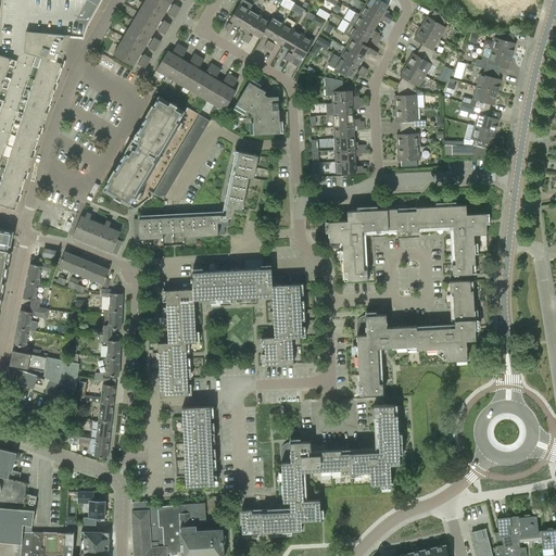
[(86,32),(87,29),(88,25),(89,23),(91,21),(102,0),(0,0),(0,203),(15,210),(19,201),(16,200),(19,193),(21,194),(26,178),(24,178),(26,172),(28,172),(33,156),(32,155),(33,149),(35,150),(40,134),(38,134),(40,127),(42,127),(48,112),(46,111),(48,104),(50,105),(55,89),(53,89),(55,83),(57,83),(62,67),(64,67),(64,54),(71,36),(83,37),(83,39),(84,39),(84,37),(85,34),(86,33),(86,32)]
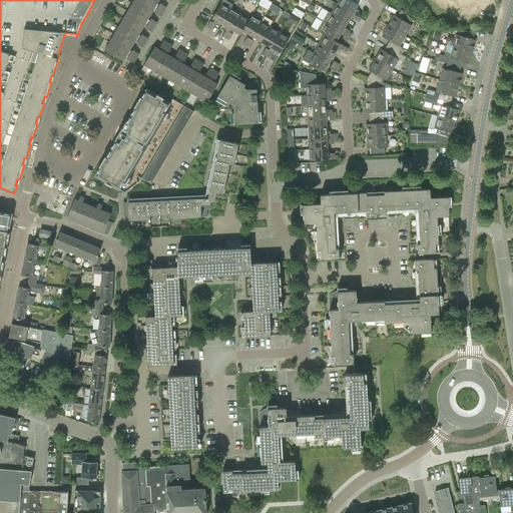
[(133,0),(132,2),(132,3),(151,14),(155,6),(145,0),(133,0)]
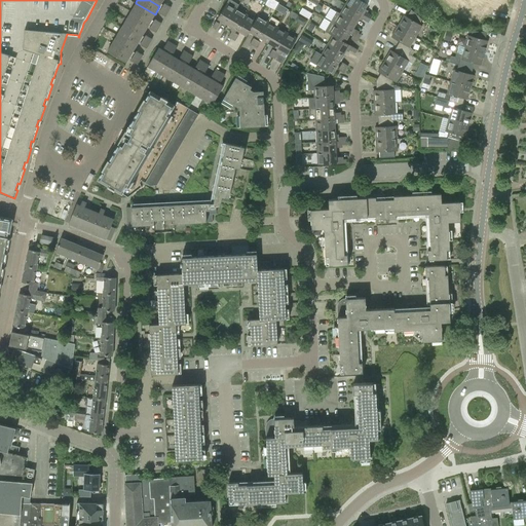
[(274,10),(278,3),(272,0),(268,0),(266,5),(274,10)]
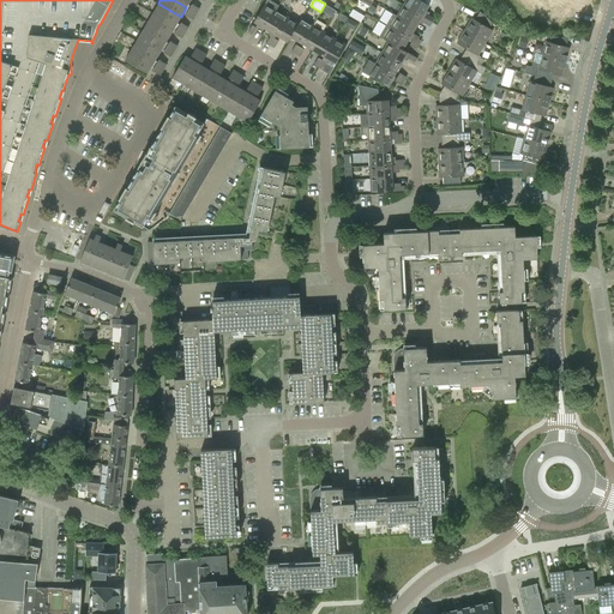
[(422,17),(429,5),(420,0),(407,0),(403,6),(432,23),(434,18),(428,14),(426,18),(422,17)]
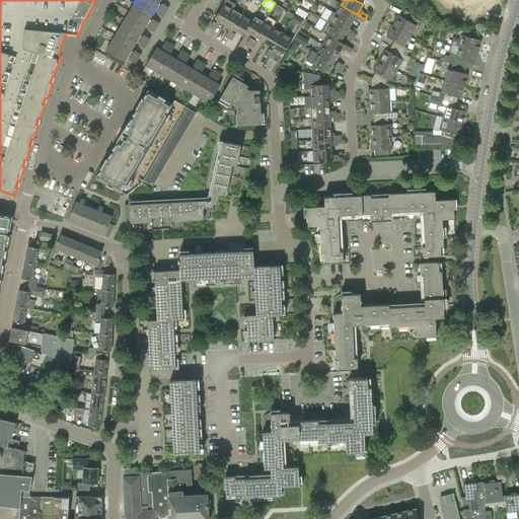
[(224,23),(233,8),(224,2),(215,18),(224,23)]
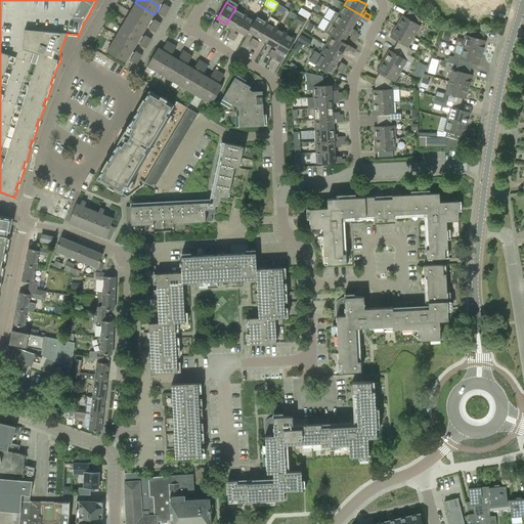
[(131,10),(131,11),(149,23),(149,22),(155,14),(135,3),(131,10)]
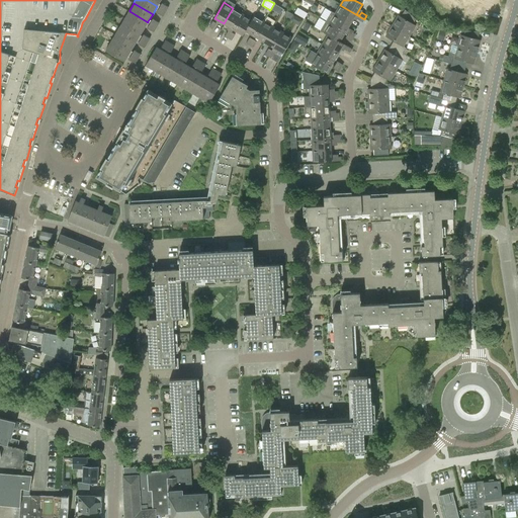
[(354,19),(357,19),(362,22),(364,19),(340,5),(335,13),(335,14),(351,23),(353,19),(354,19)]
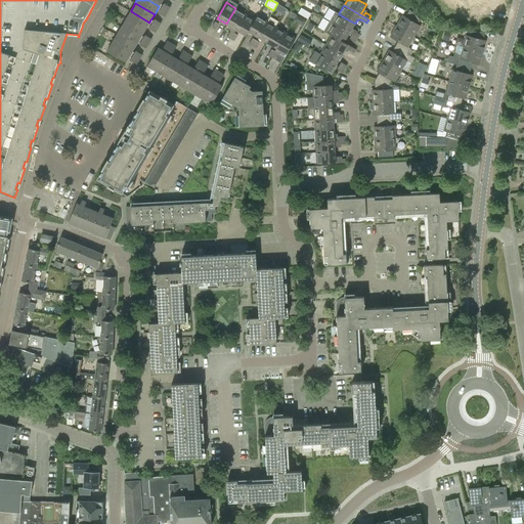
[(300,7),(298,13),(309,17),(311,11),(300,7)]
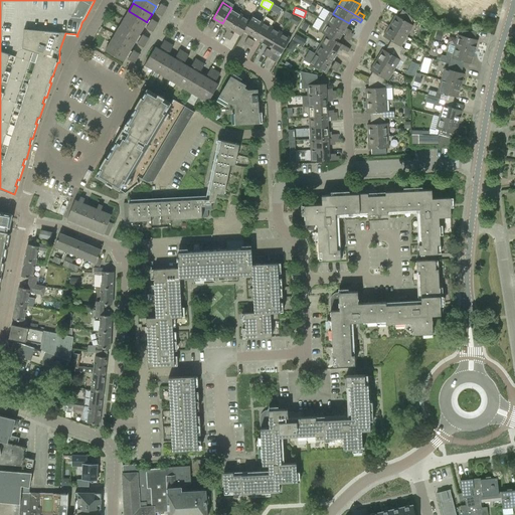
[(227,30),(230,32),(232,29),(241,14),(231,8),(222,23),(227,26),(226,27),(227,30)]
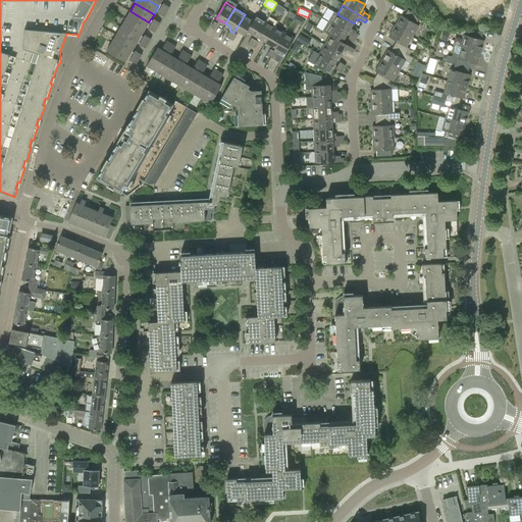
[(395,25),(412,37),(419,25),(416,24),(419,19),(408,10),(404,17),(401,15),(395,25)]
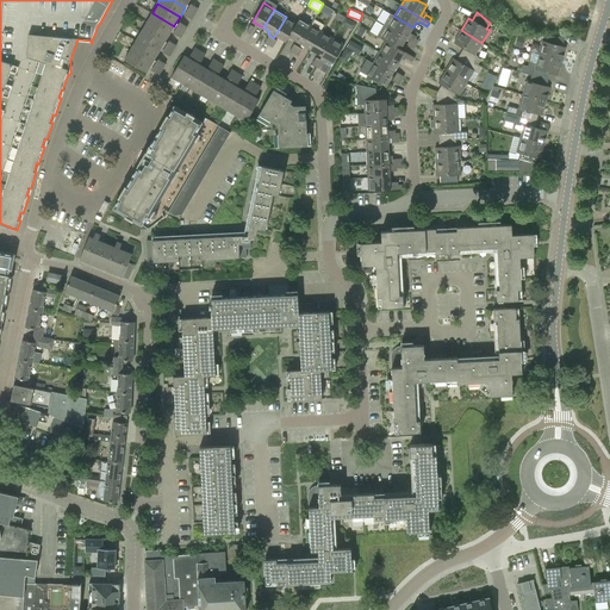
[(148,20),(147,23),(168,35),(169,33),(174,26),(153,13),(148,20)]
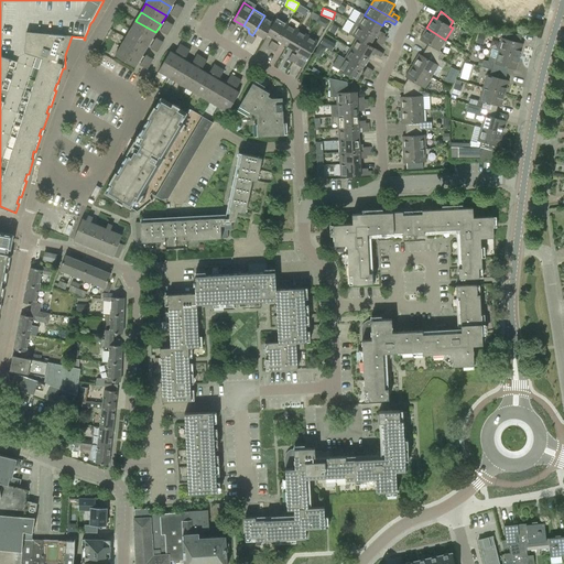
[(376,35),(379,38),(384,41),(387,38),(381,33),(380,31),(379,30),(382,25),(365,15),(365,14),(361,12),(355,23),(376,35)]
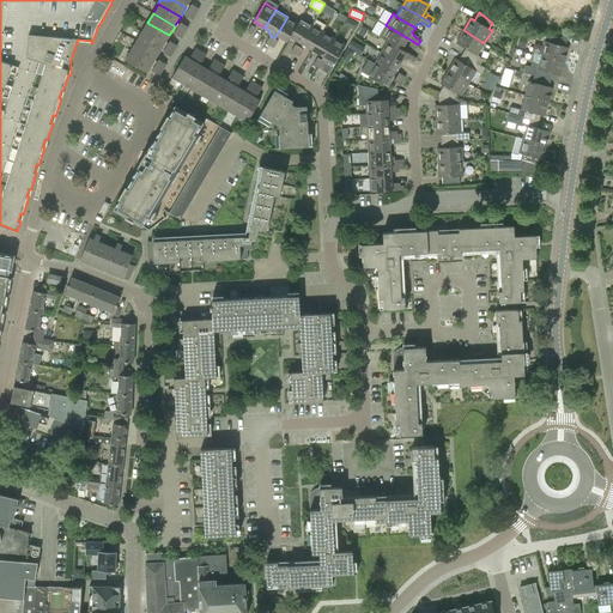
[(287,17),(277,35),(287,42),(290,37),(298,23),(287,17)]
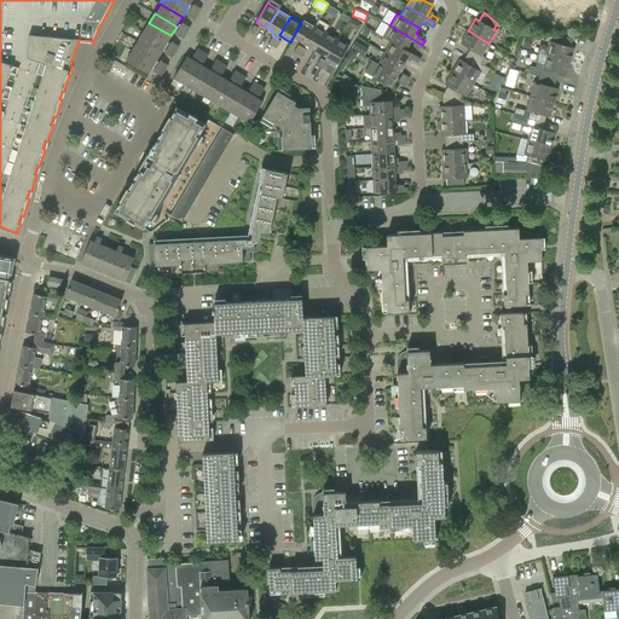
[(301,23),(293,38),(305,44),(316,24),(304,18),(301,23)]
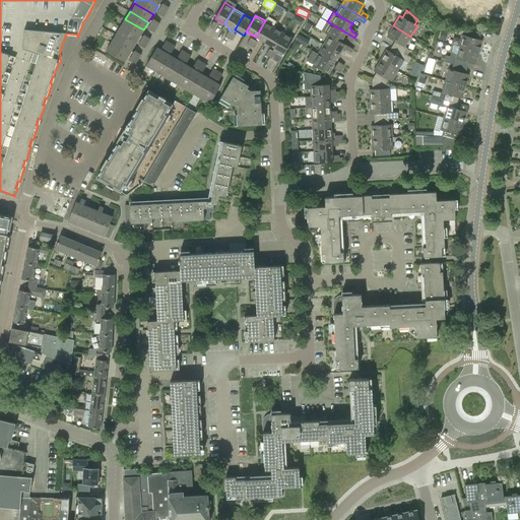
[(121,25),(120,26),(139,38),(139,37),(143,29),(125,19),(121,25)]
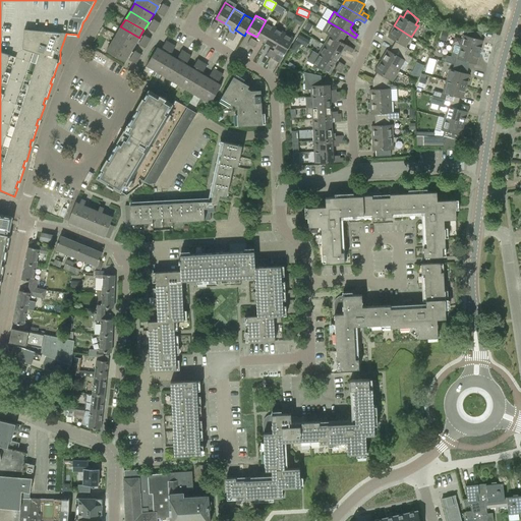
[(266,20),(256,37),(266,42),(275,26),(266,20)]
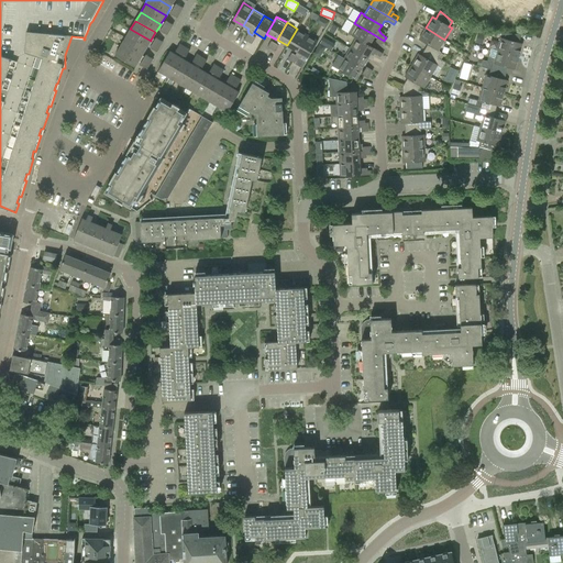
[(375,35),(354,23),(348,33),(356,39),(370,45),(375,35)]
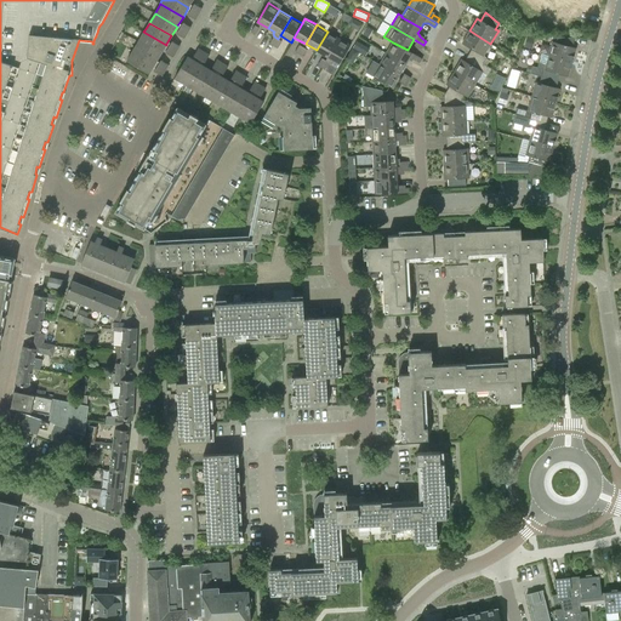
[(490,44),(469,30),(462,44),(471,50),(468,55),(483,64),(483,63),(486,58),(483,56),(490,44)]
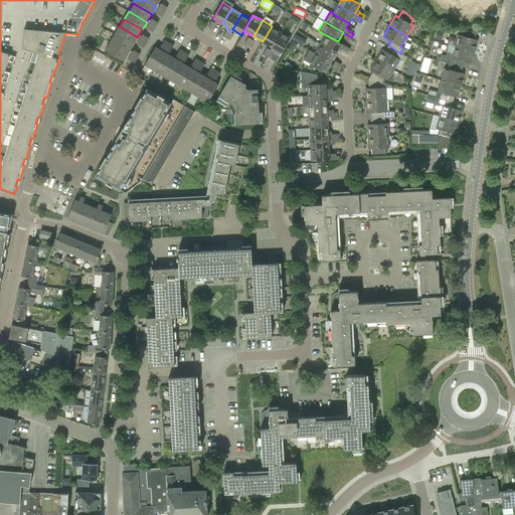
[(115,33),(115,34),(133,45),(133,44),(138,37),(119,26),(115,33)]
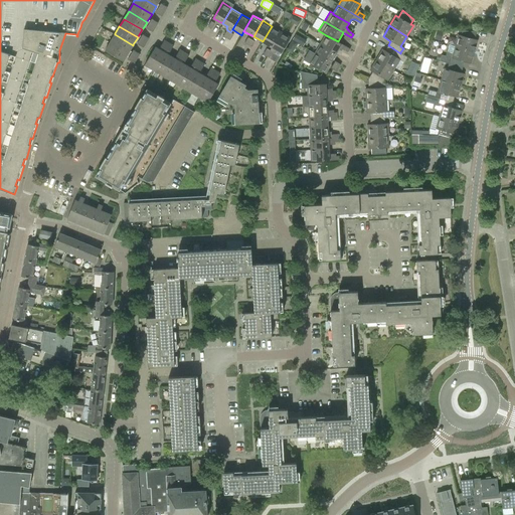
[(272,26),(263,41),(272,47),(281,31),(272,26)]
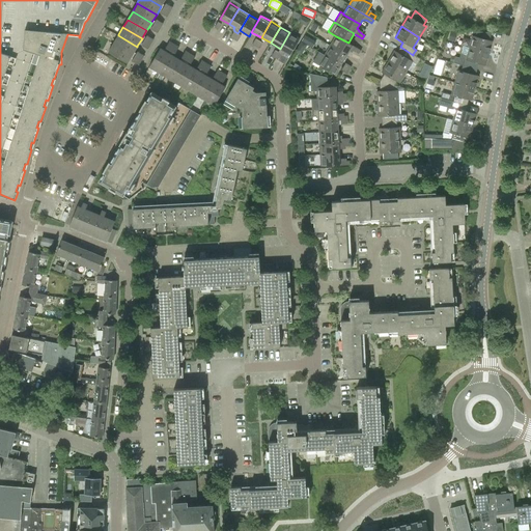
[(450,31),(448,40),(455,43),(457,33),(450,31)]
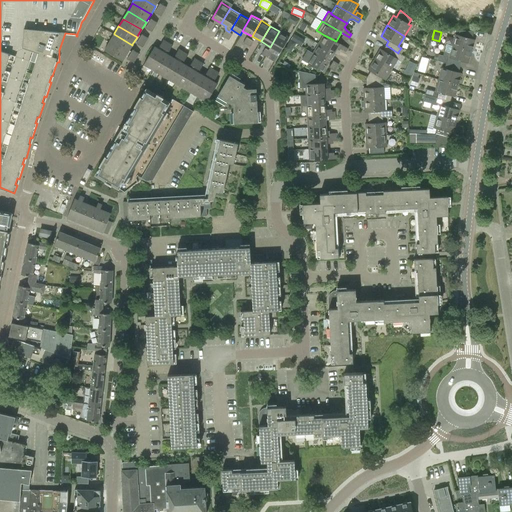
[(455,34),(452,45),(471,51),(475,39),(472,39),(474,31),(459,30),(458,35),(455,34)]
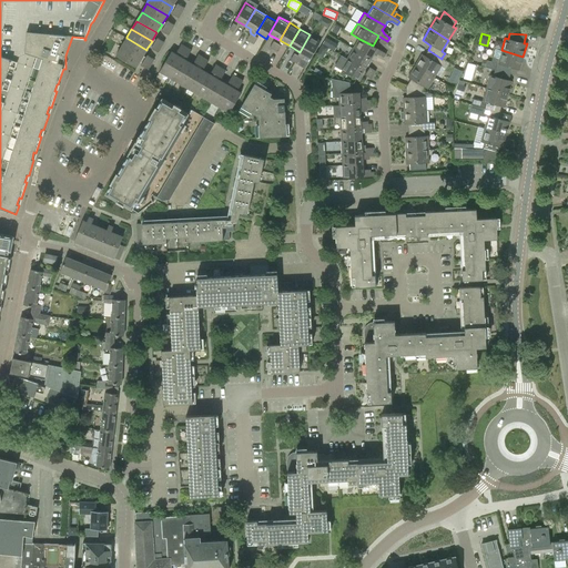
[(310,34),(300,52),(310,59),(321,41),(310,34)]
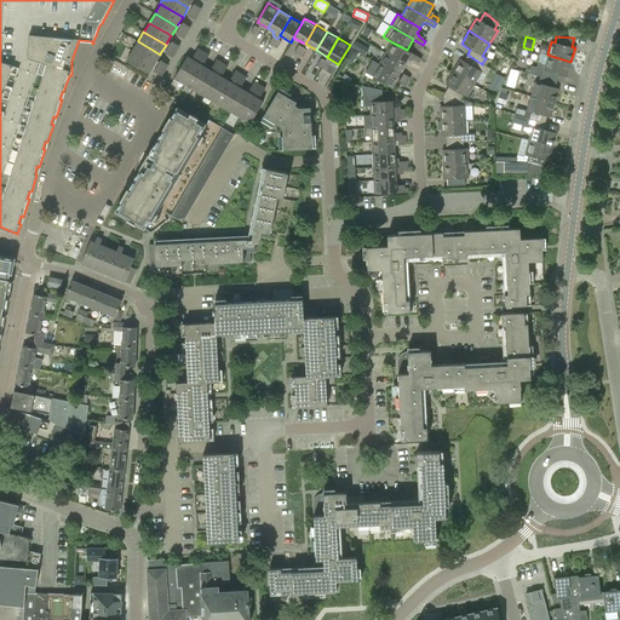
[(133,50),(132,51),(154,64),(155,63),(160,55),(138,41),(133,50)]
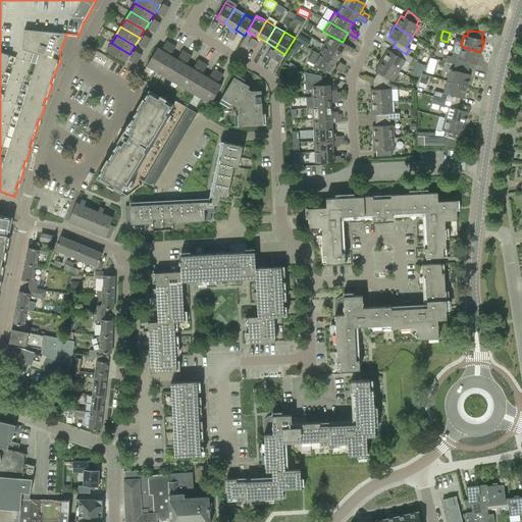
[(345,50),(347,50),(353,53),(355,50),(349,46),(343,42),(330,36),(324,45),(341,54),(344,50),(345,50)]
